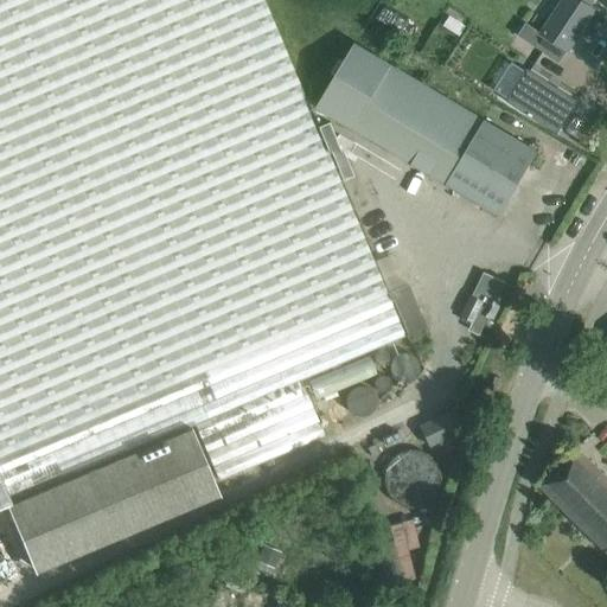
[(195,425),(218,480),(324,435),(301,379),(426,327),(407,282),(385,292),(263,0),(0,0),(0,505),(11,500),(195,425)]
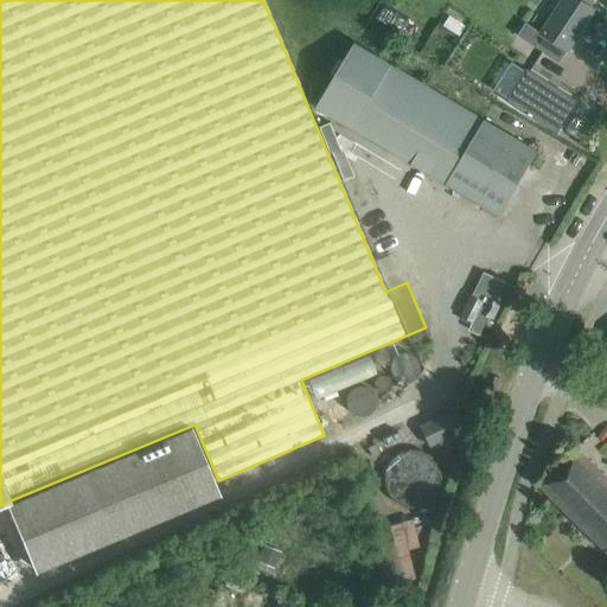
[(568,51),(595,10),(581,0),(563,0),(542,33),(568,51)]
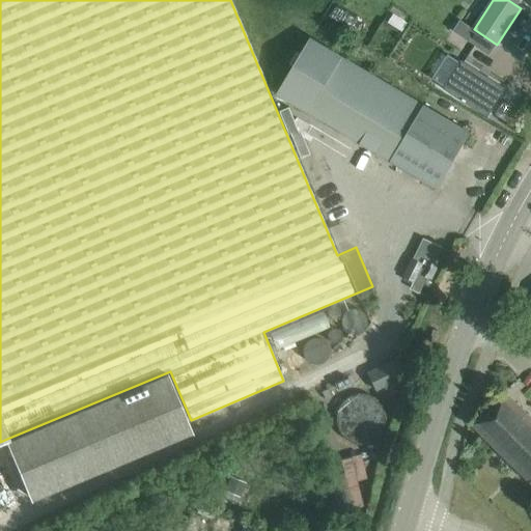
[(419,177),(437,188),(470,133),(452,122),(311,36),(278,91),(419,177)]
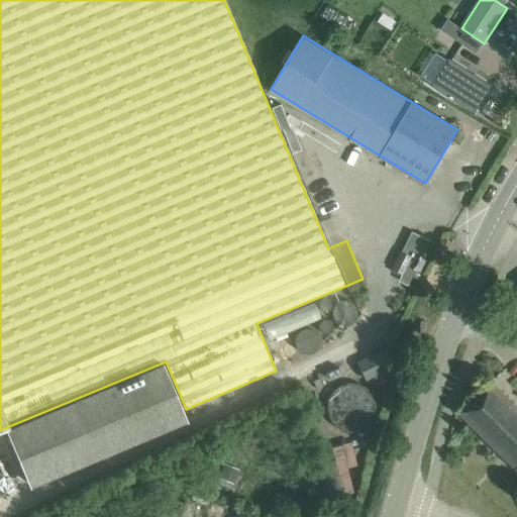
[(436,54),(420,77),(432,85),(432,86),(475,113),(492,87),(449,59),(448,62),(436,54)]
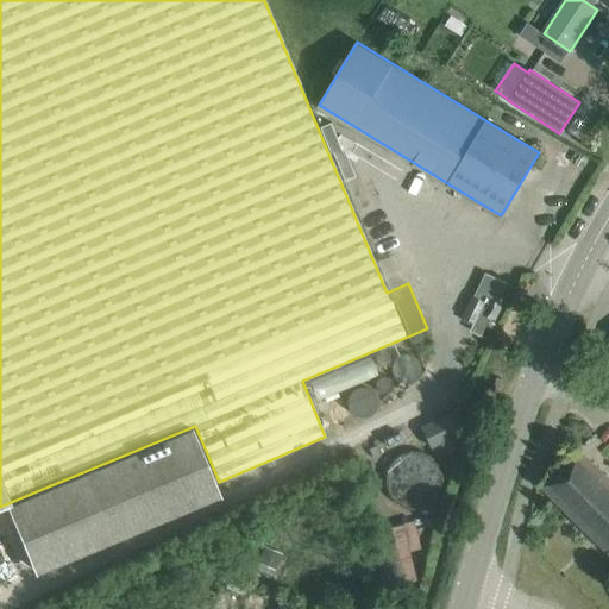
[(470,332),(481,337),(507,284),(485,274),(463,319),(475,325),(470,332)]
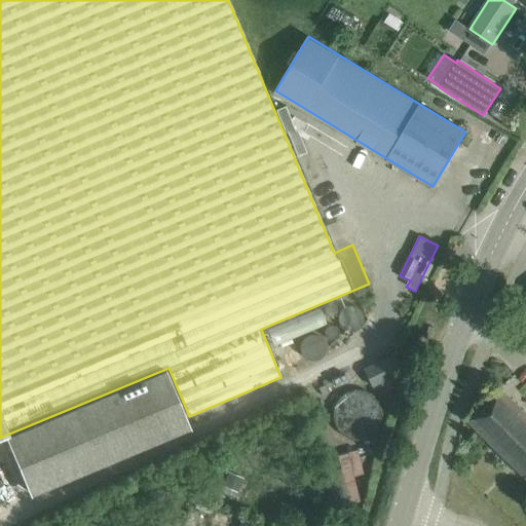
[(525,303),(517,318),(525,325),(525,303)]
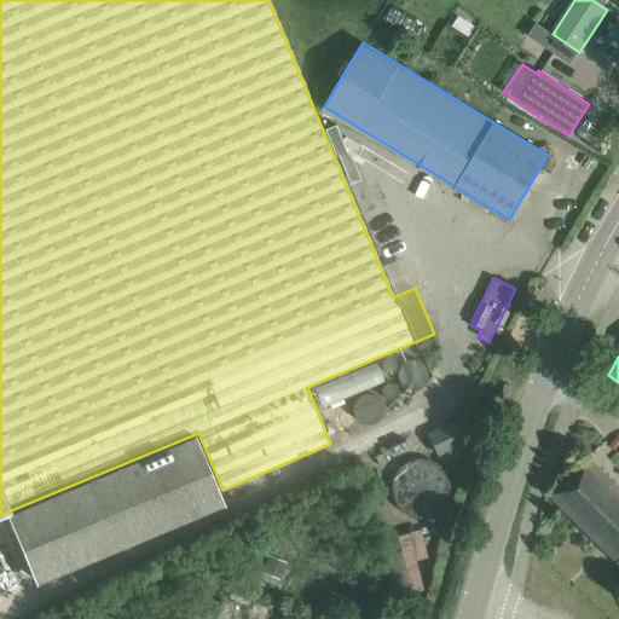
[(468,440),(458,420),(428,435),(438,455),(468,440)]
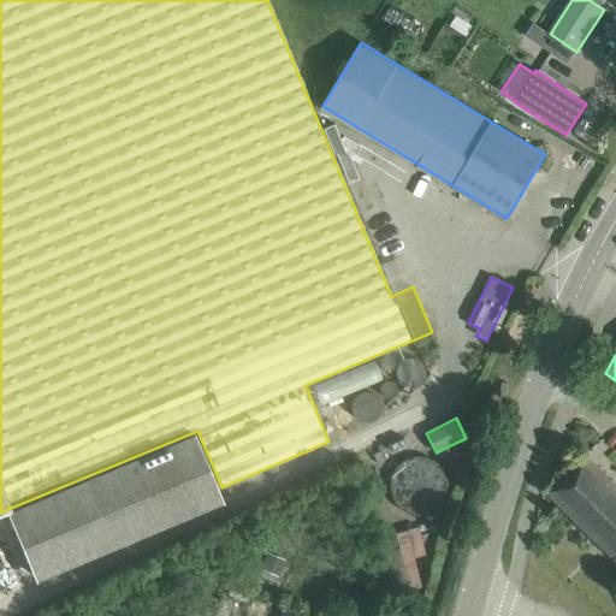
[(221,504),(193,436),(5,513),(34,582),(221,504)]
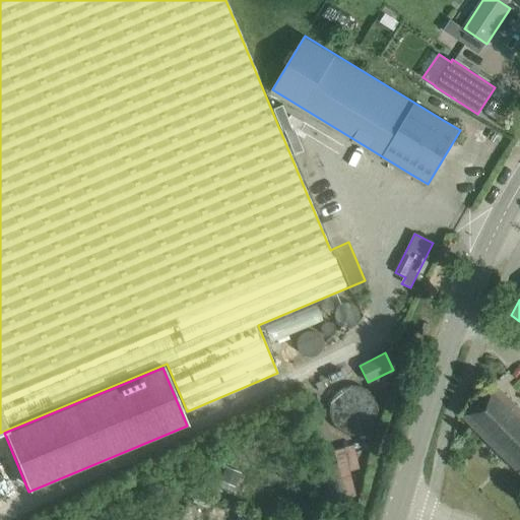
[(324,406),(352,438),(382,412),(353,381),(324,406)]
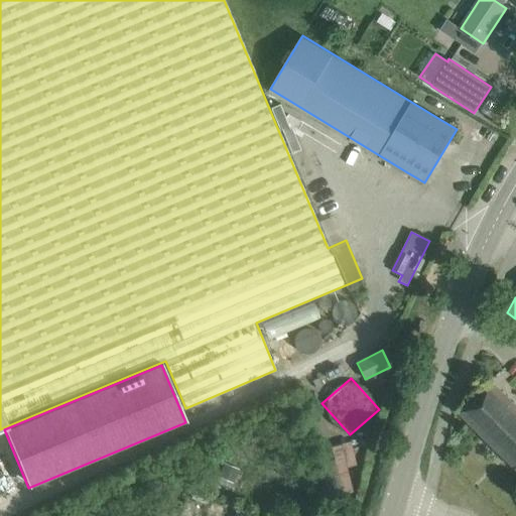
[(515,404),(492,380),(459,412),(515,469),(515,404)]
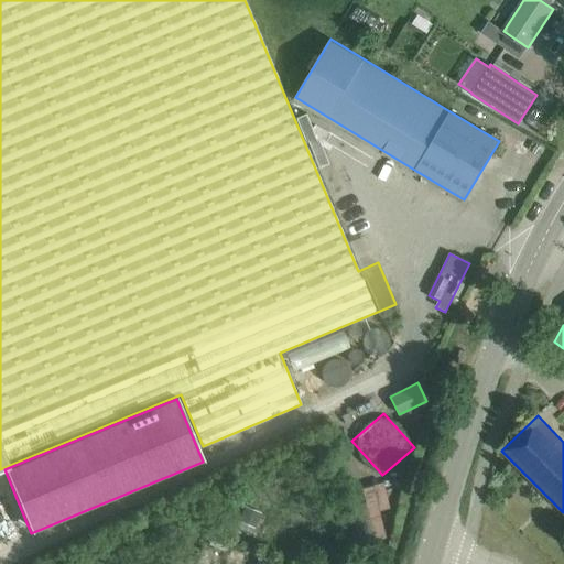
[(362,540),(387,539),(383,484),(360,485),(362,540)]
